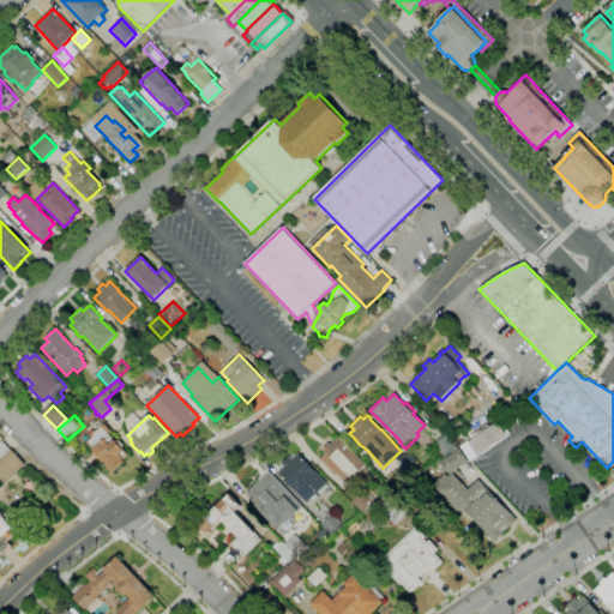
[(470,462),(461,447),(500,419),(511,434),(470,462)]
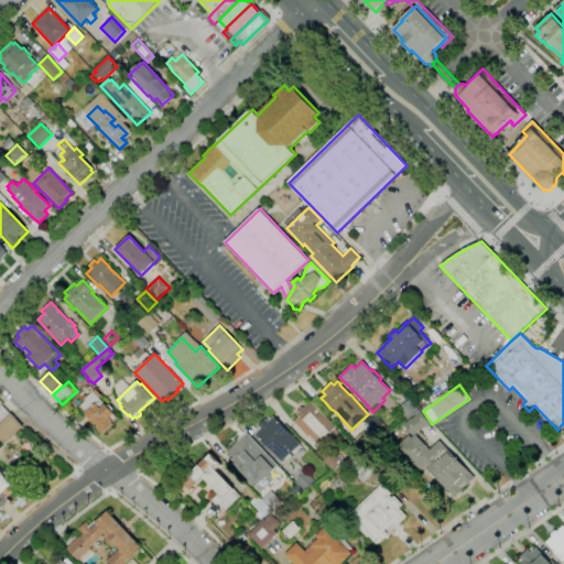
[(104,434),(85,414),(86,413),(79,407),(84,402),(80,399),(88,391),(91,394),(96,389),(102,397),(99,399),(100,399),(98,401),(101,404),(99,407),(100,408),(105,404),(105,405),(110,404),(114,409),(114,412),(118,418),(104,434)]
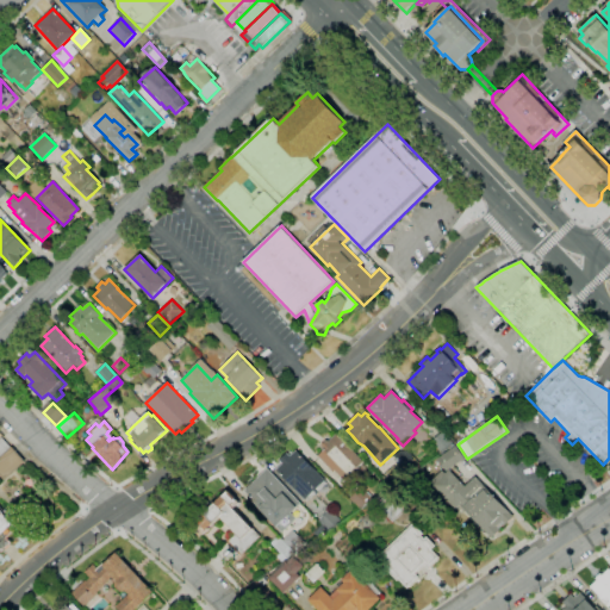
[(344,480),(335,471),(334,473),(318,456),(324,450),(321,446),(328,440),(331,443),(340,436),(363,462),(344,480)]
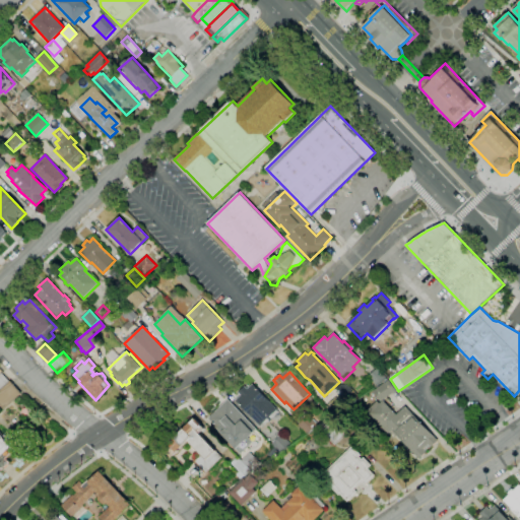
[(4,409),(0,404),(0,375),(1,374),(10,382),(11,381),(22,394),(4,409)]
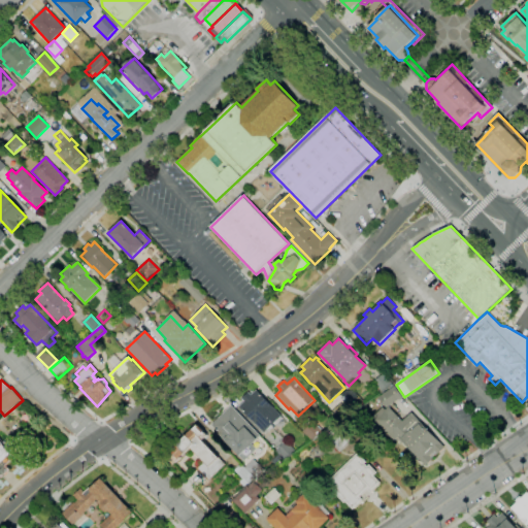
[(385,408),(377,397),(395,386),(402,397),(385,408)]
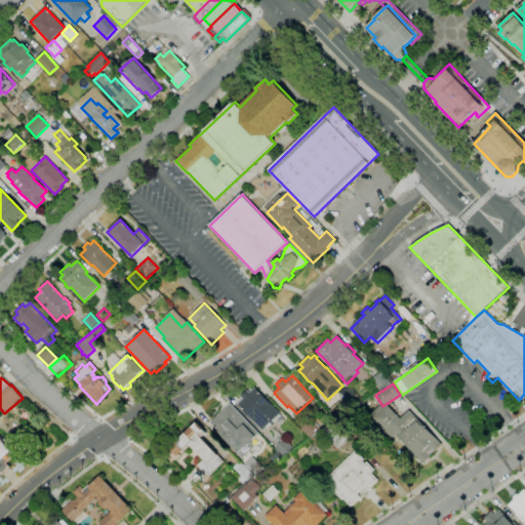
[(265,433),(254,421),(253,422),(237,405),(243,399),(240,396),(247,390),(249,393),(254,388),(282,415),(265,433)]
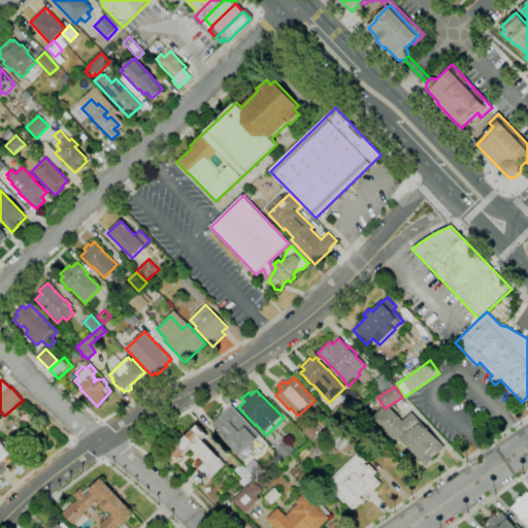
[(246,459),(242,454),(239,456),(218,433),(219,432),(211,425),(231,405),(261,435),(250,447),(255,451),(246,459)]
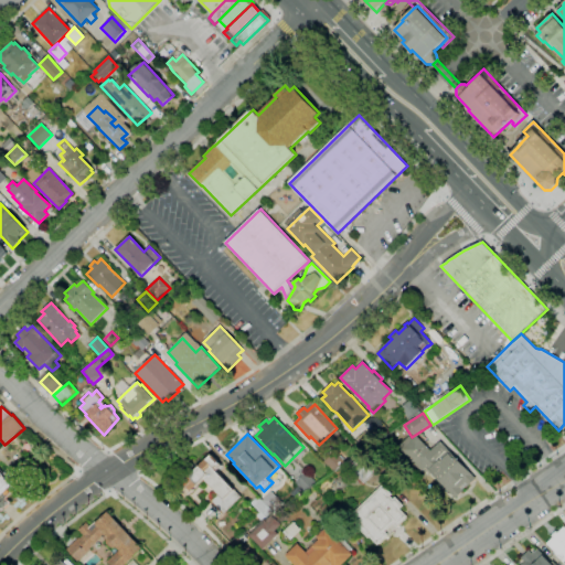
[(455,498),(452,494),(451,494),(426,468),(422,471),(401,450),(402,449),(398,446),(409,436),(412,439),(416,435),(430,450),(439,441),(476,479),(468,486),(455,498)]
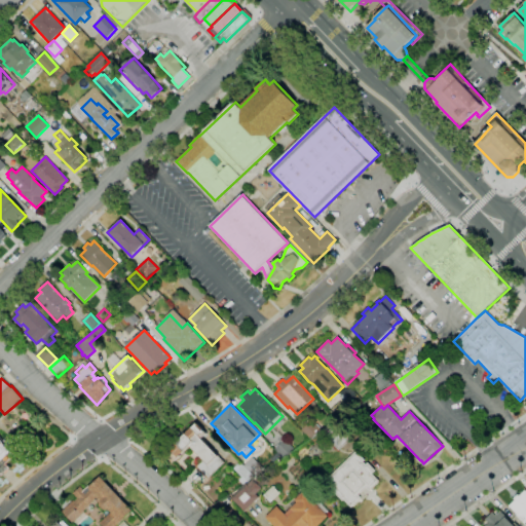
[(311,439),(300,429),(309,419),(321,429),(311,439)]
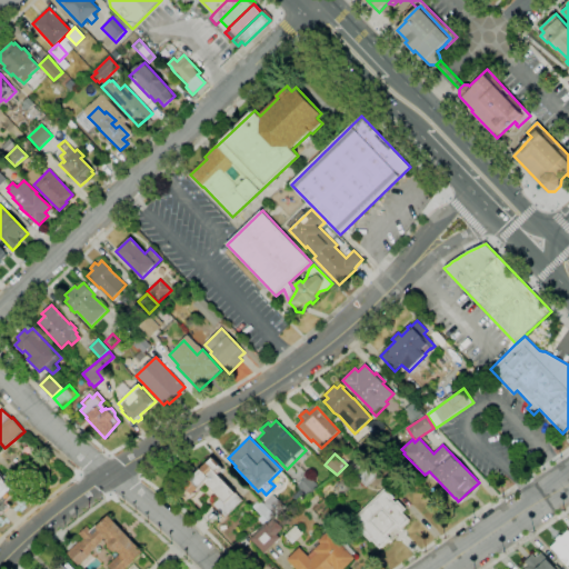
[(226,517),(213,505),(220,498),(205,481),(198,489),(192,496),(183,487),(212,458),(223,469),(218,475),(242,500),(226,517)]
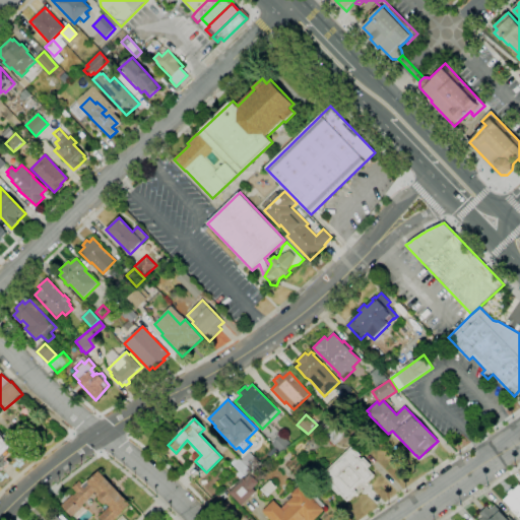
[(335,446),(324,435),(337,423),(347,434),(335,446)]
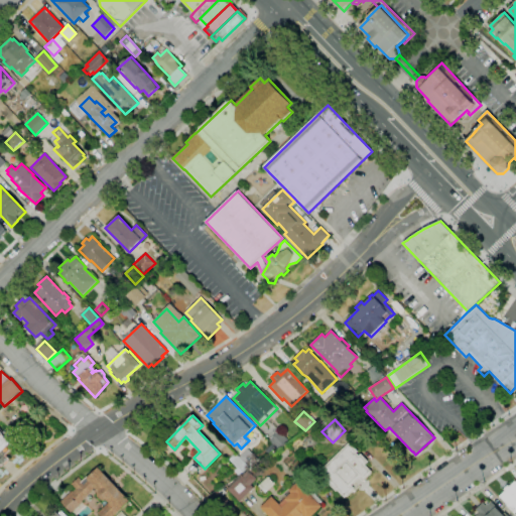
[(0,429),(12,442),(11,443),(14,447),(7,456),(10,459),(2,467),(0,465),(0,429)]
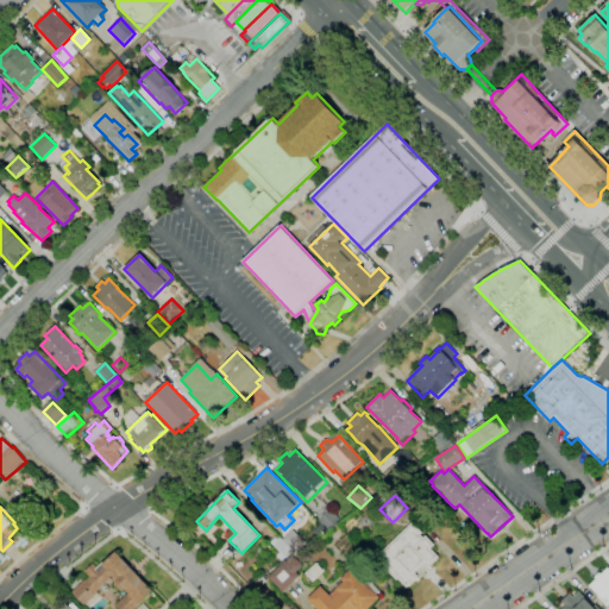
[(327,529),(319,520),(330,509),(339,519),(327,529)]
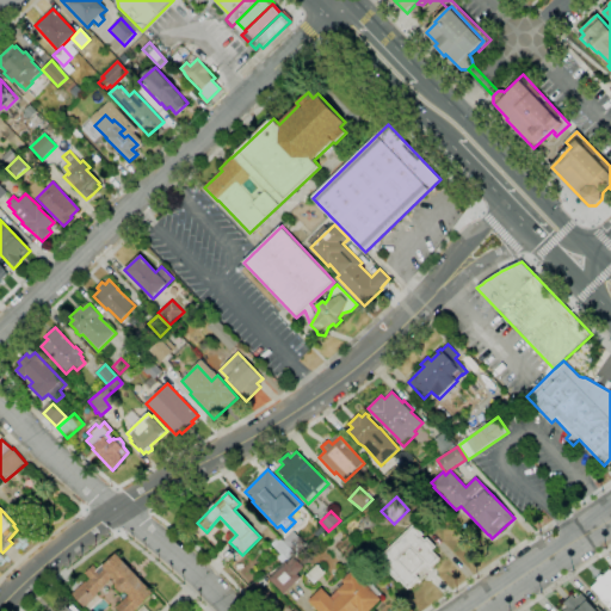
[(408,590),(400,581),(397,582),(383,567),(386,565),(378,559),(414,524),(424,535),(423,537),(425,539),(427,537),(437,547),(433,550),(440,559),(432,567),(433,569),(432,571),(430,569),(429,571),(425,566),(415,574),(420,579),(419,579),(421,581),(419,584),(417,581),(408,590)]
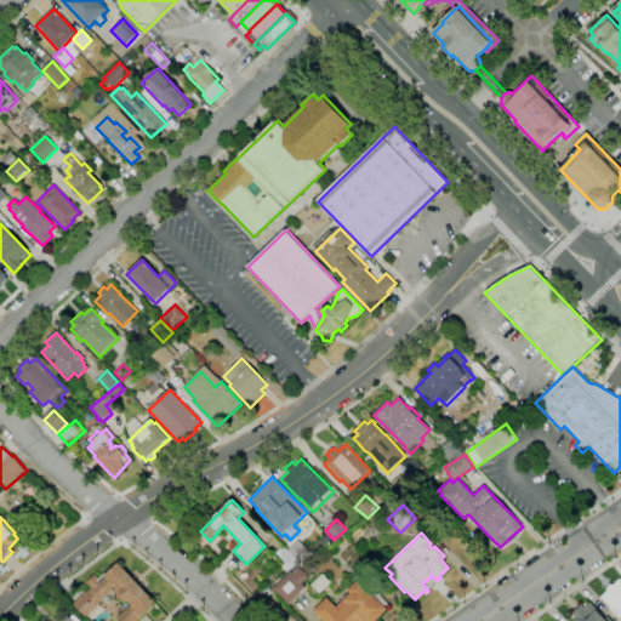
[(302,564),(289,550),(298,541),(312,554),(302,564)]
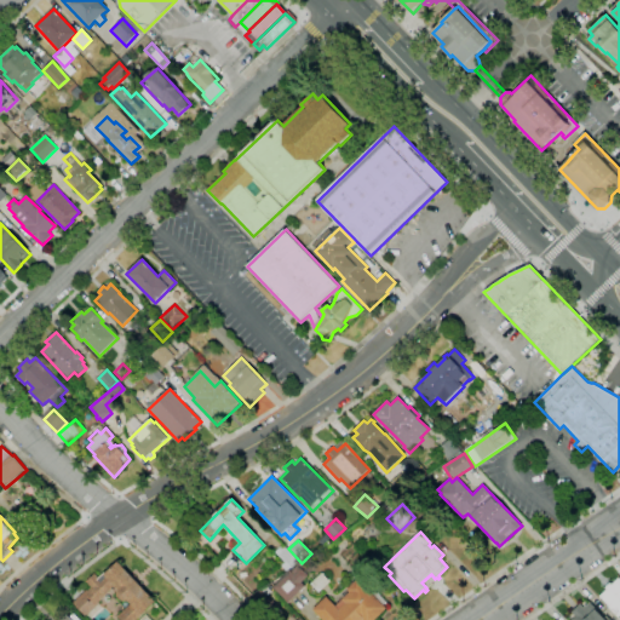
[(287,572),(282,566),(285,563),(275,552),(283,545),(298,561),(287,572)]
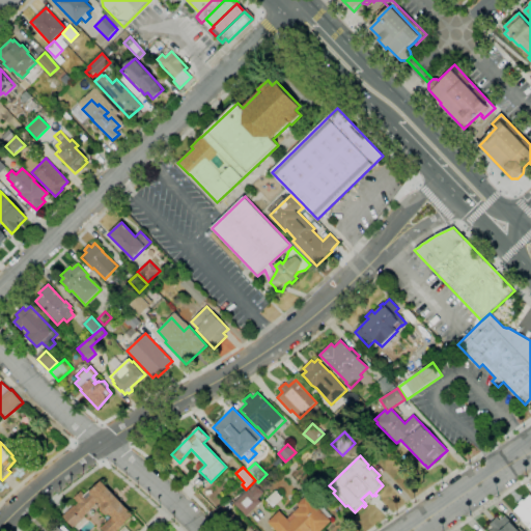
[(117,530),(103,530),(101,529),(112,518),(110,514),(108,514),(105,514),(104,513),(103,511),(102,507),(102,506),(100,502),(84,516),(88,521),(77,530),(63,516),(72,508),(73,509),(79,503),(75,498),(82,492),(85,495),(89,492),(90,492),(102,481),(134,514),(117,530)]
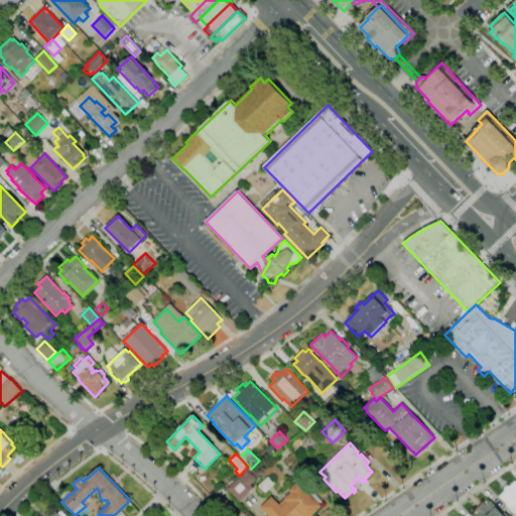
[(240,502),(227,489),(241,475),(242,477),(248,471),(256,480),(251,485),(254,488),(240,502)]
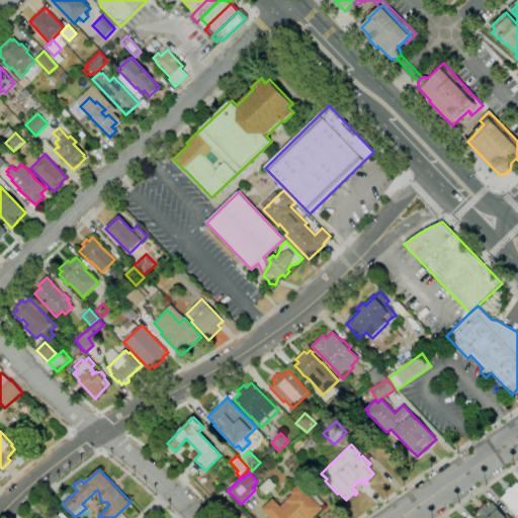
[(265,496),(258,489),(270,478),(277,486),(265,496)]
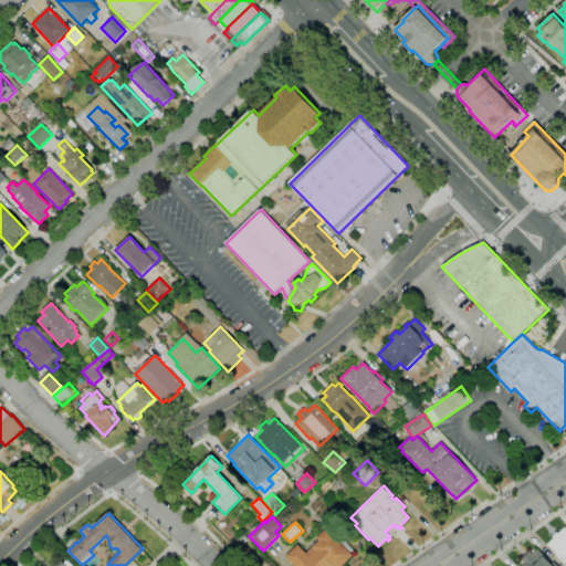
[(294,565),(286,556),(299,544),(310,556),(315,551),(313,547),(320,541),(317,538),(327,528),(342,543),(345,541),(354,549),(350,553),(353,556),(342,565),(294,565)]
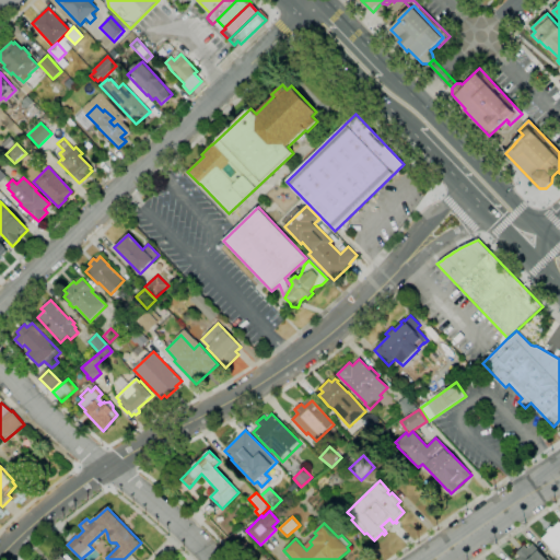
[(559,559),(549,548),(550,548),(541,539),(548,533),(547,531),(551,526),(552,528),(559,523),(559,524),(559,559)]
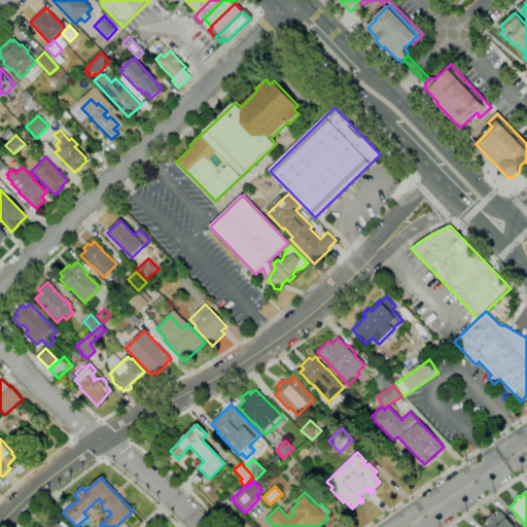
[(486,526),(489,524),(486,521),(493,514),(496,517),(501,512),(503,514),(507,519),(508,519),(515,525),(516,523),(518,525),(517,526),(518,526),(486,526)]
